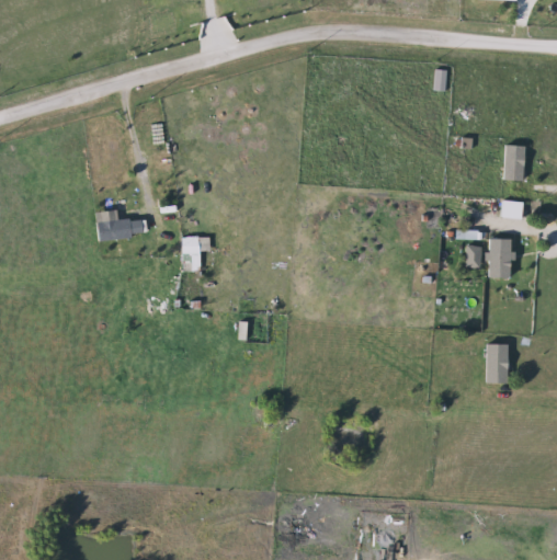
[(502,181),(504,145),(525,146),(523,181),(502,181)]
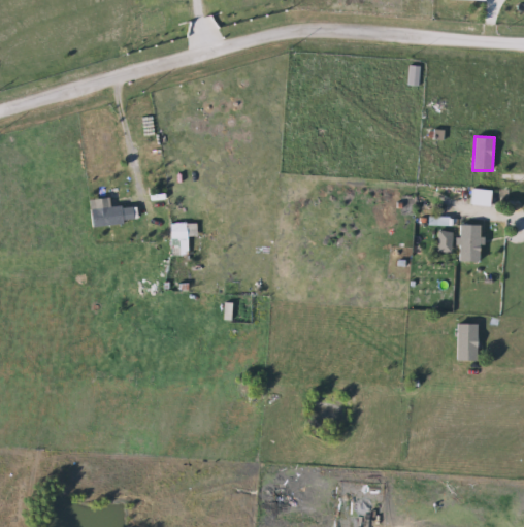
[(136,206),(137,224),(91,225),(90,207),(136,206)]
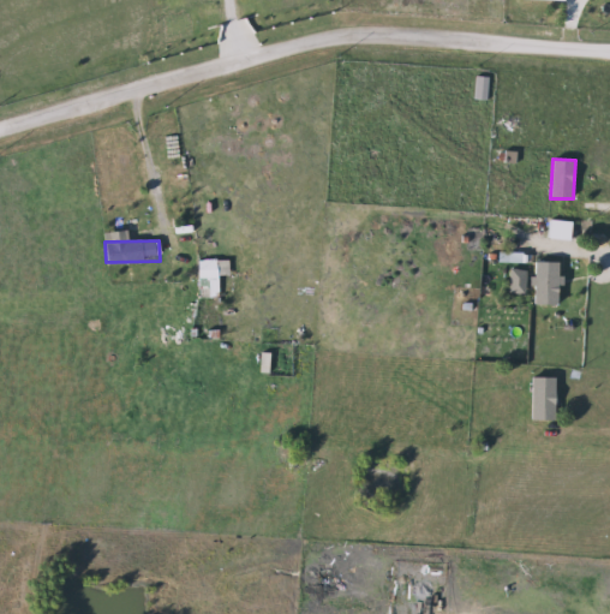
[(219,249),(219,280),(199,280),(199,249),(219,249)]
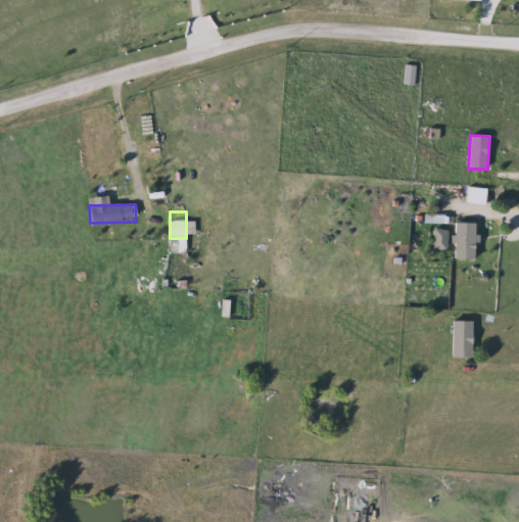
[(455,258),(455,222),(477,222),(477,258),(455,258)]
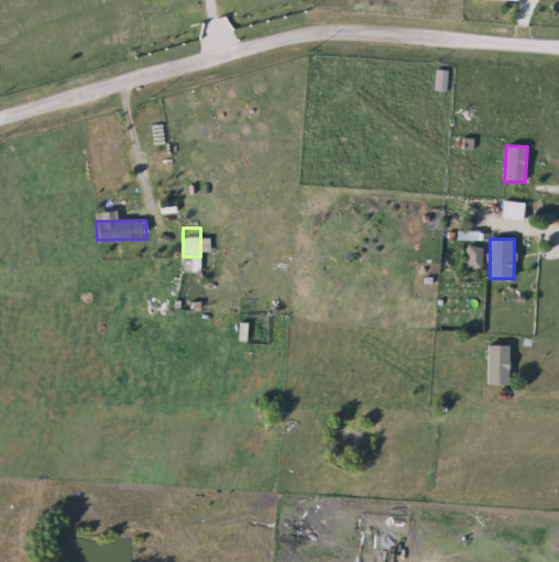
[(488,385),(488,345),(510,345),(510,385),(488,385)]
